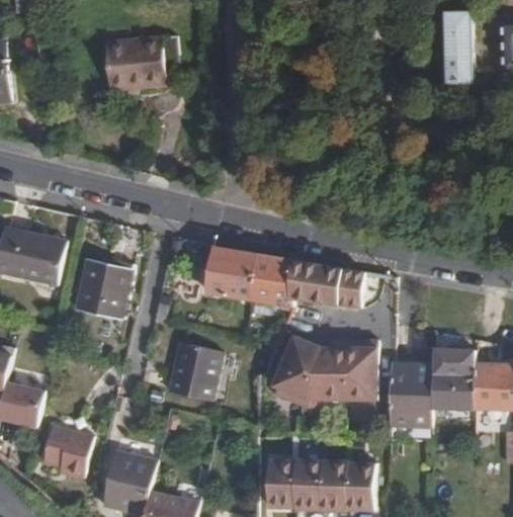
[(13,0),(15,14),(30,13),(29,0),(13,0)]
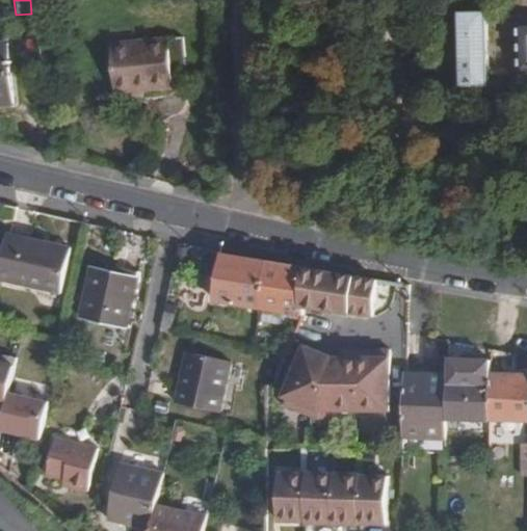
[(455,46),(455,86),(515,87),(515,82),(516,73),(526,72),(526,25),(512,26),(512,20),(483,20),(483,16),(455,15),(455,46)]
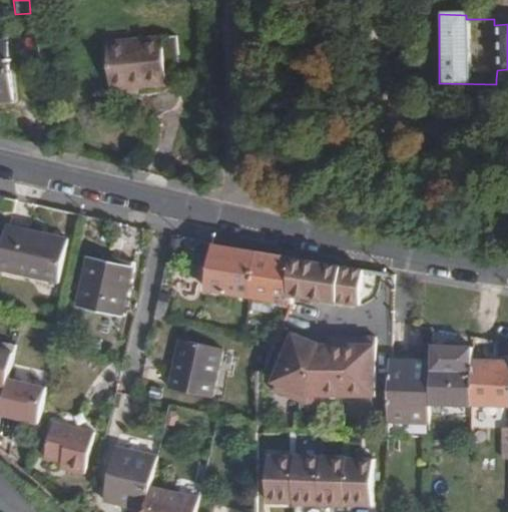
[(107,89),(177,83),(172,35),(102,42),(107,89)]
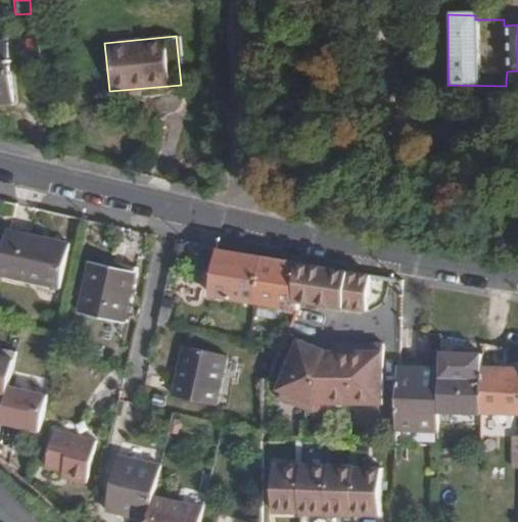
[(0,103),(9,103),(4,42),(0,42),(0,103)]
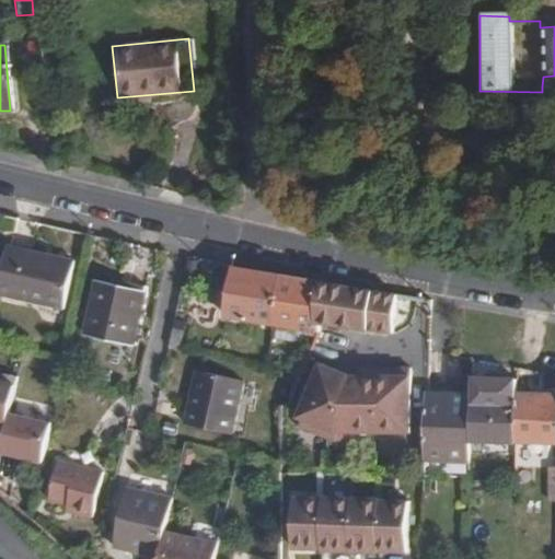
[(462,91),(480,91),(480,48),(462,48),(462,91)]
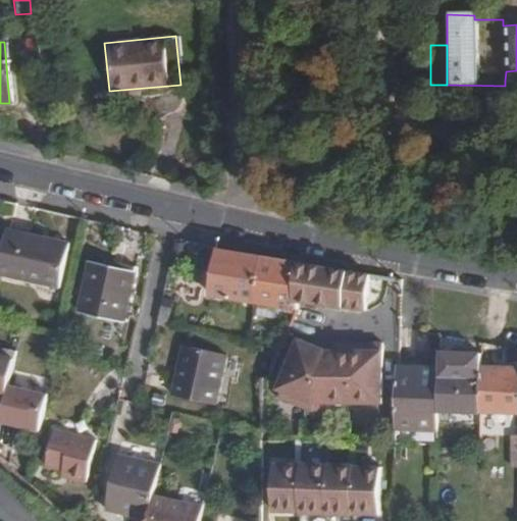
[(0,274),(55,288),(64,245),(4,231),(0,248),(0,274)]
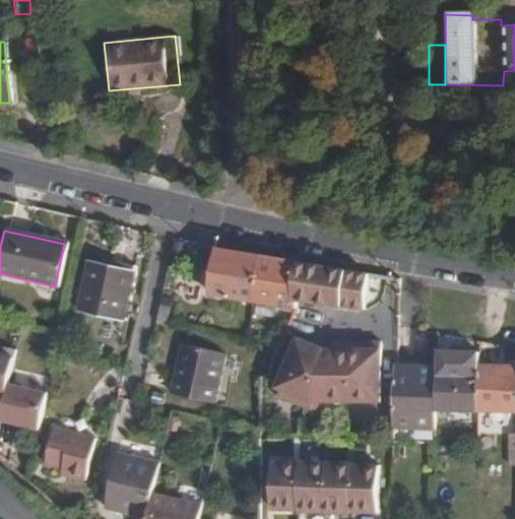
[(293,310),(296,302),(288,301),(292,261),(212,248),(203,295),(293,310)]
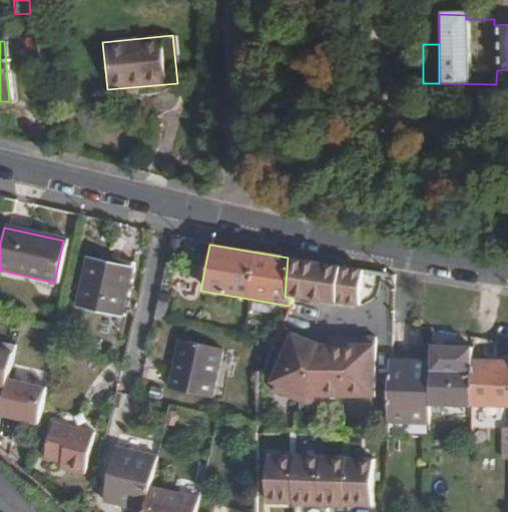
[(356,307),(359,271),(288,258),(285,297),(292,298),(356,307)]
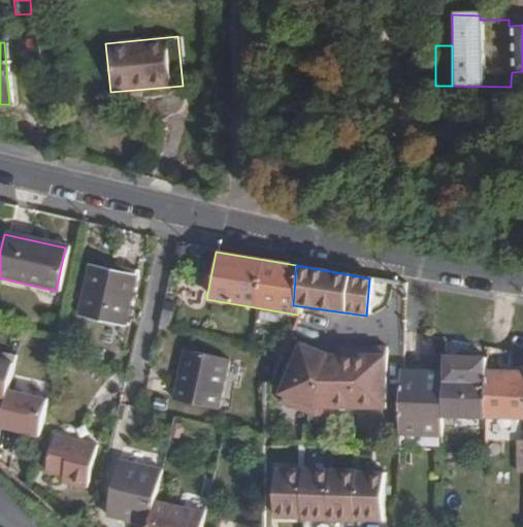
[(120,327),(131,275),(87,266),(74,317),(120,327)]
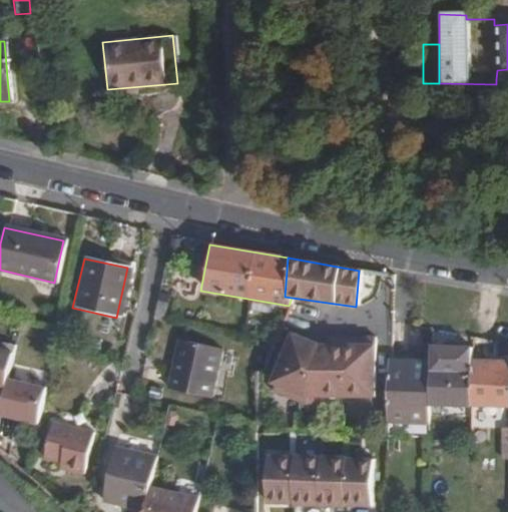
[(149,318),(158,320),(162,301),(154,299),(149,318)]
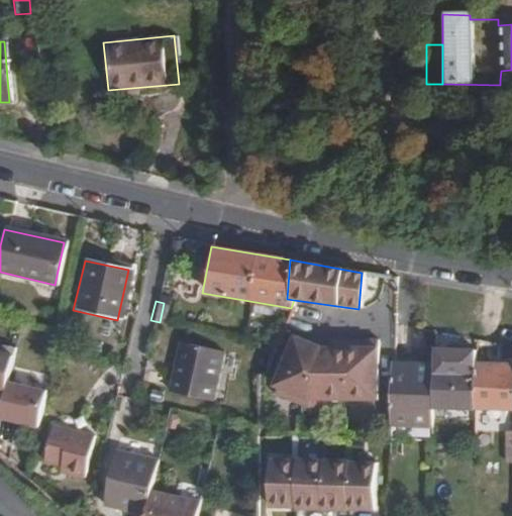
[(298,397),(318,348),(292,335),(269,384),(273,386),(270,392),(297,405),(298,397)]
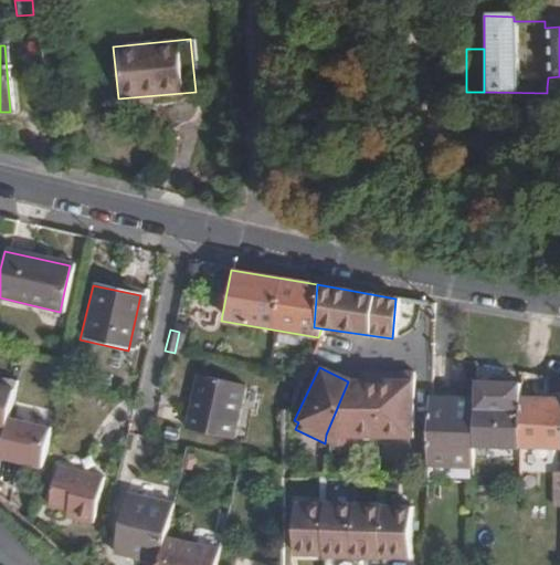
[(354,439),(373,439),(376,374),(358,373),(358,382),(348,382),(326,435),(325,443),(328,445),(352,446),(354,439)]
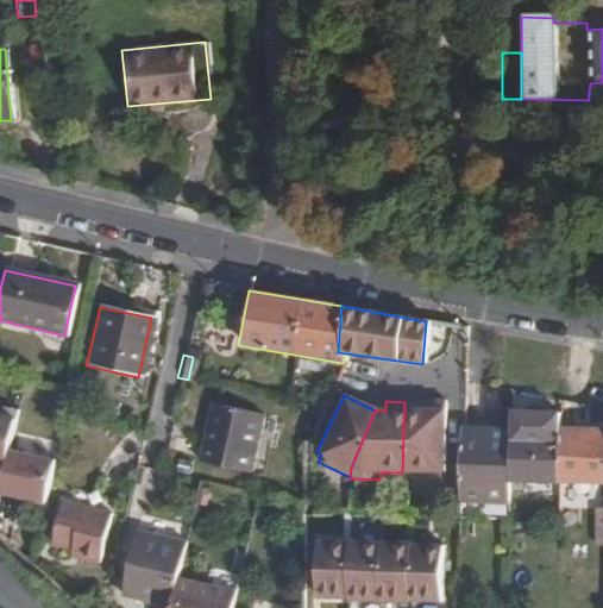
[(557,431),(575,431),(575,405),(557,401),(557,415),(557,431)]
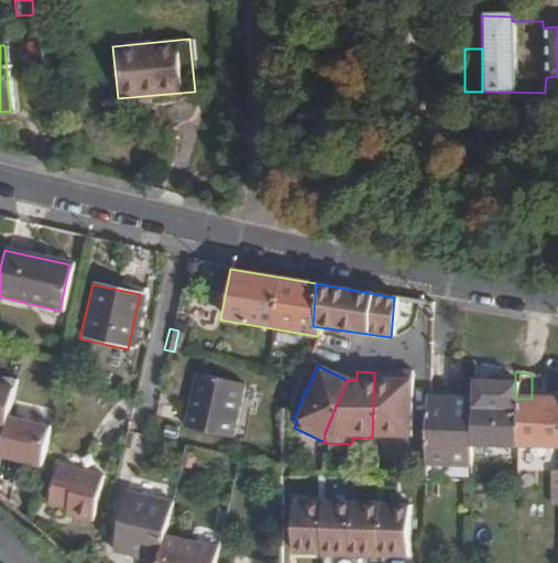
[(409,374),(374,372),(372,437),(408,439),(409,374)]
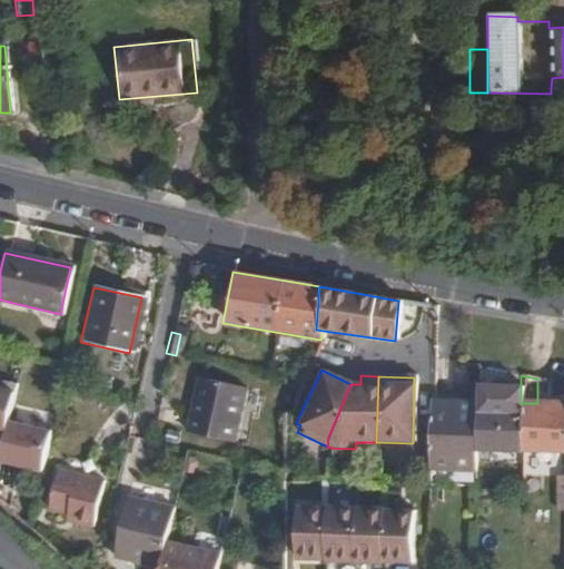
[(229,443),(240,390),(194,380),(181,432),(229,443)]
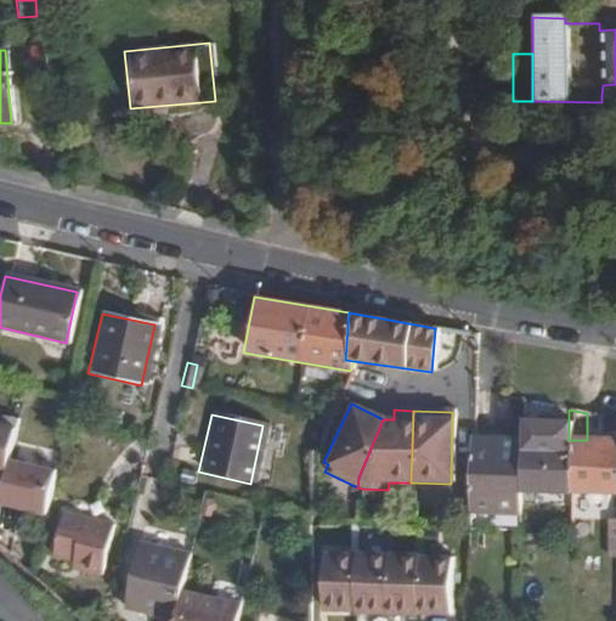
[(0,484),(5,459),(5,458),(13,422),(0,418),(0,484)]
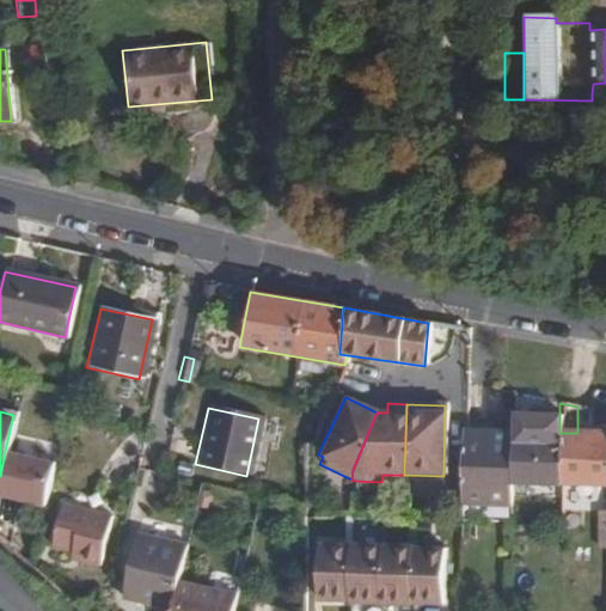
[(508,483),(558,484),(559,433),(559,417),(509,415),(508,435),(508,483)]
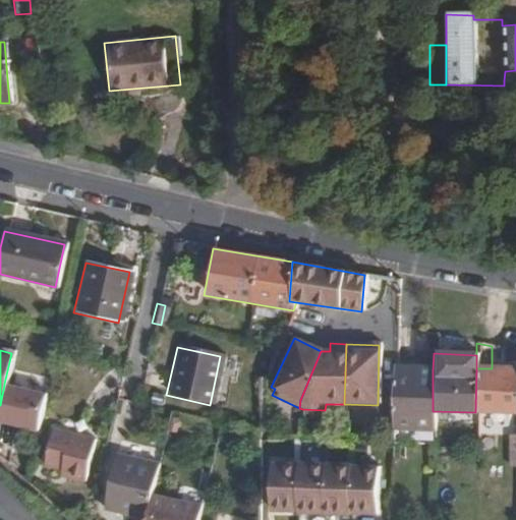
[(432,430),(433,411),(433,370),(392,367),(390,429),(432,430)]
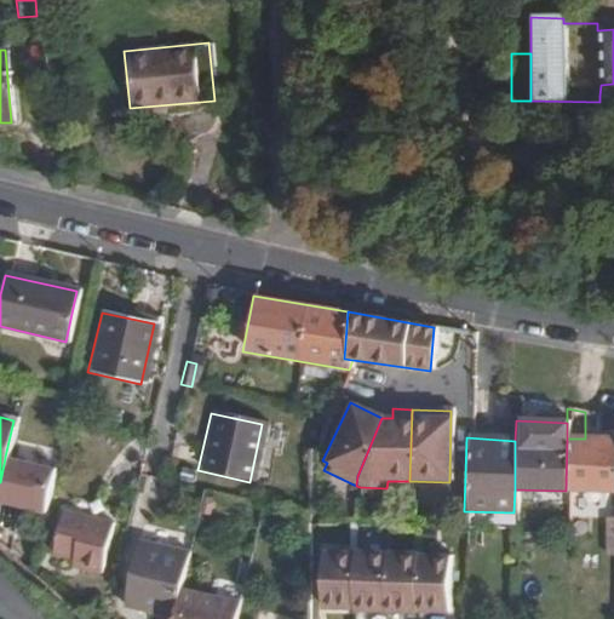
[(613,440),(585,439),(567,439),(566,491),(604,492),(604,519),(601,520),(601,577),(613,577),(613,440)]
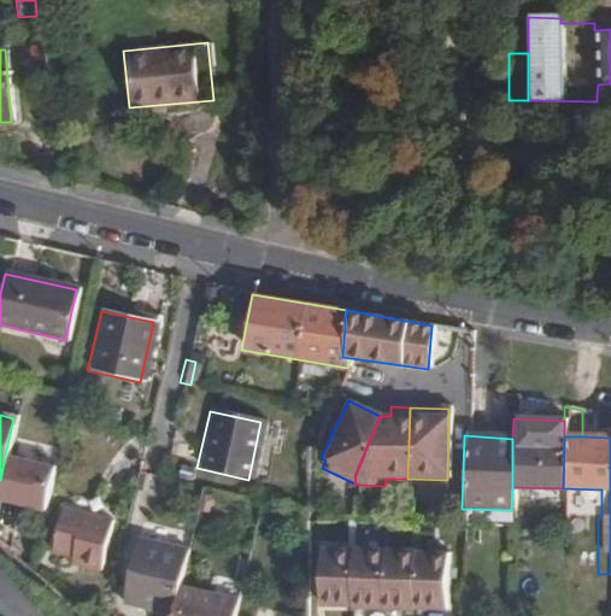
[(51,465),(5,456),(0,480),(0,499),(40,509),(51,465)]
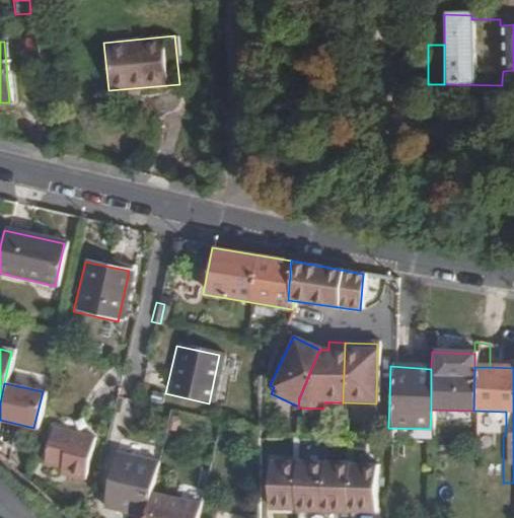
[(73,471),(71,476),(82,479),(90,440),(50,430),(42,464),(58,468),(73,471)]
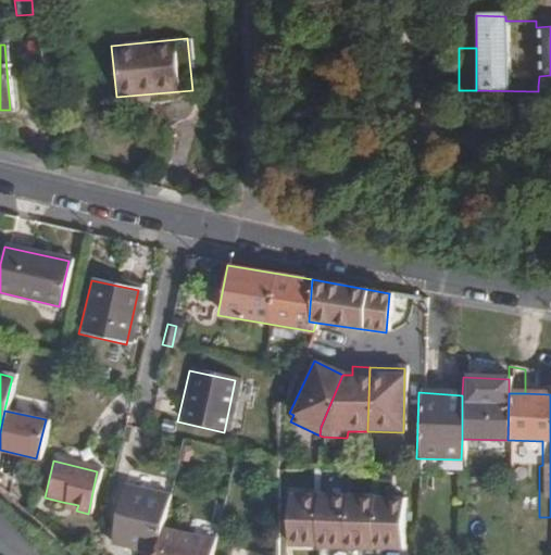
[(153,554),(159,530),(166,496),(122,487),(109,543),(153,554)]
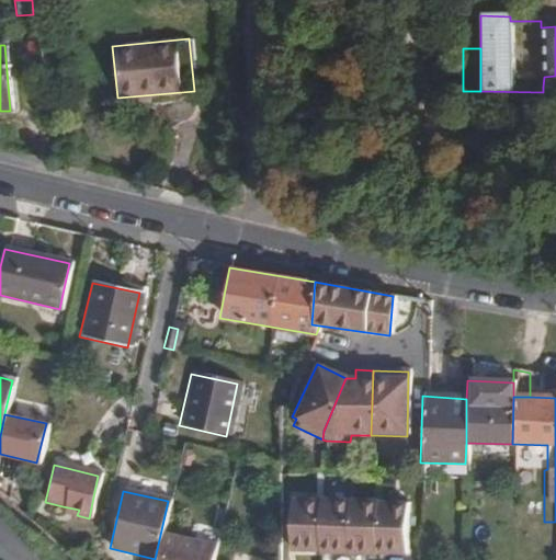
[(345,555),(348,500),(318,500),(317,501),(318,501),(318,551),(317,551),(317,553),(345,555)]
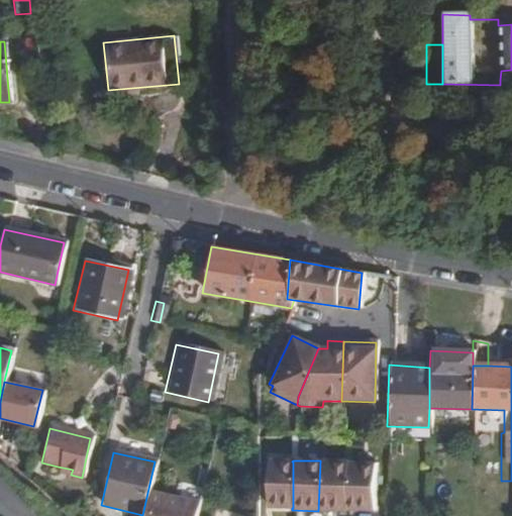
[(347,462),(320,460),(318,511),(346,512),(346,510),(346,463),(347,463),(347,462)]
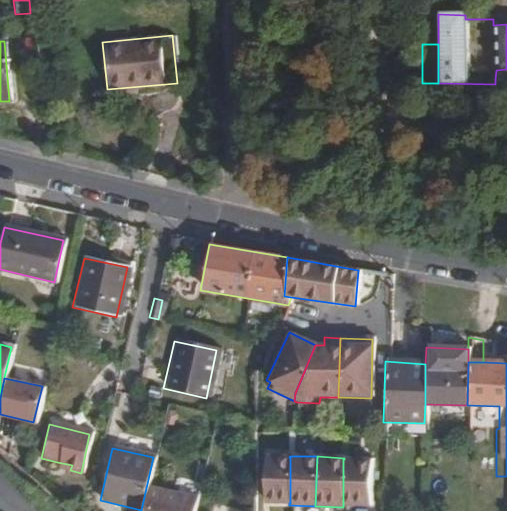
[(290,503),(290,457),(289,457),(264,457),(263,503),(289,503),(290,503)]
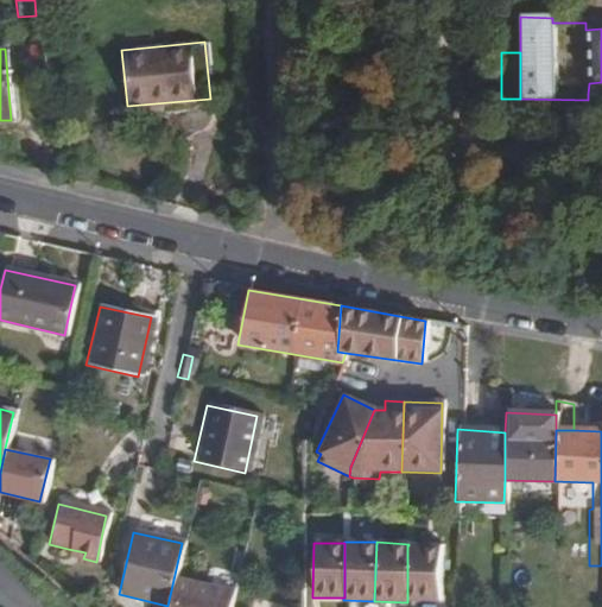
[(407,545),(407,600),(437,601),(438,545),(409,545),(407,545)]
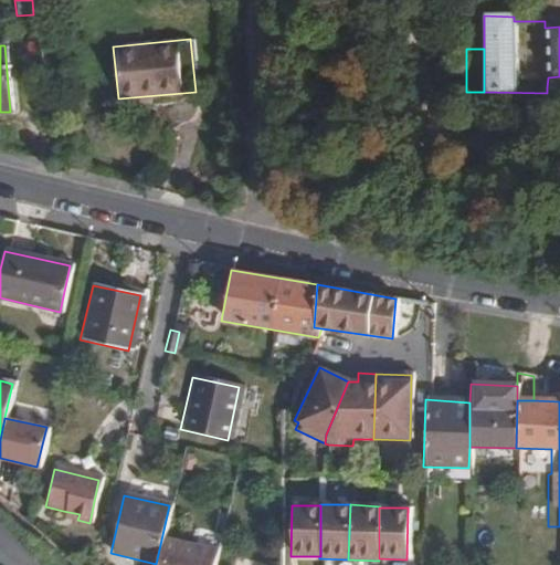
[(61,516),(77,520),(80,514),(63,511),(61,516)]
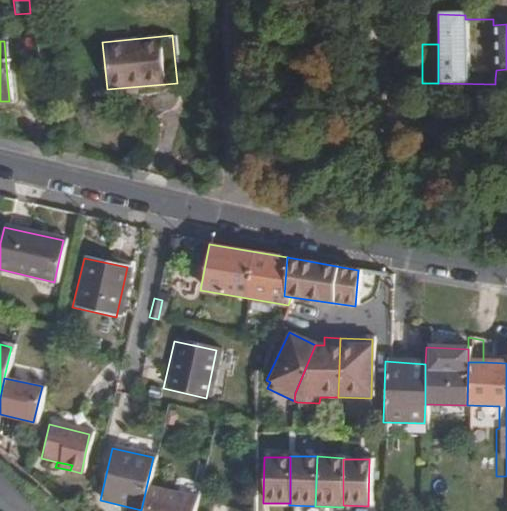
[(191,510),(194,499),(146,488),(141,510),(191,510)]
